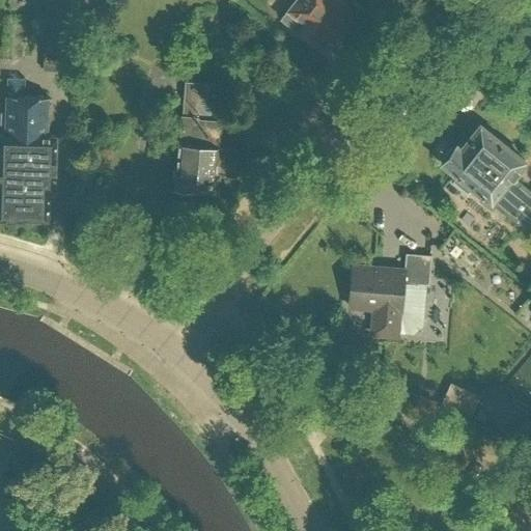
[(46,0),(46,19),(42,19),(42,46),(67,47),(67,19),(67,0),(46,0)]
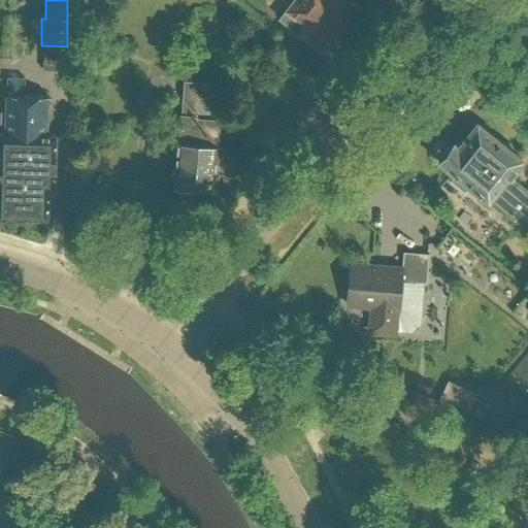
[(292,0),(285,9),(286,9),(279,18),(296,31),(298,28),(310,38),(314,35),(319,39),(323,33),(328,37),(330,35),(332,35),(333,35),(335,34),(336,33),(337,32),(338,30),(339,29),(339,27),(339,25),(339,24),(341,22),(337,18),(347,5),(339,0),(292,0)]
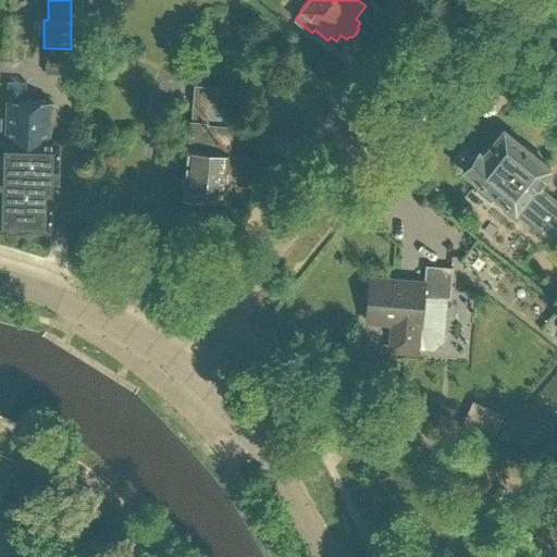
[(7,98),(5,98),(4,116),(0,116),(0,133),(4,134),(4,137),(0,137),(0,227),(26,229),(26,227),(50,229),(51,195),(57,196),(59,139),(48,139),(49,99),(25,98),(25,81),(8,81),(7,98)]
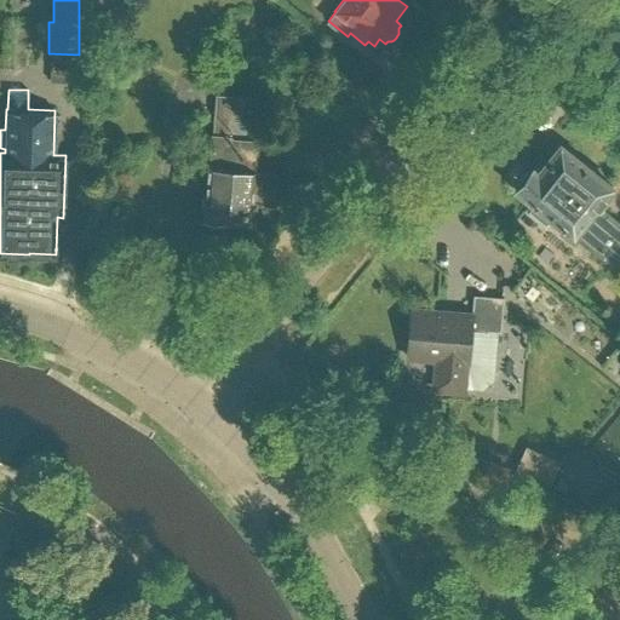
[(204,196),(201,219),(224,222),(224,220),(253,223),(256,202),(273,204),(275,173),(254,172),(257,141),(231,138),(231,136),(227,136),(229,118),(246,119),(248,98),(217,96),(213,135),(212,135),(208,166),(207,166),(205,196),(204,196)]
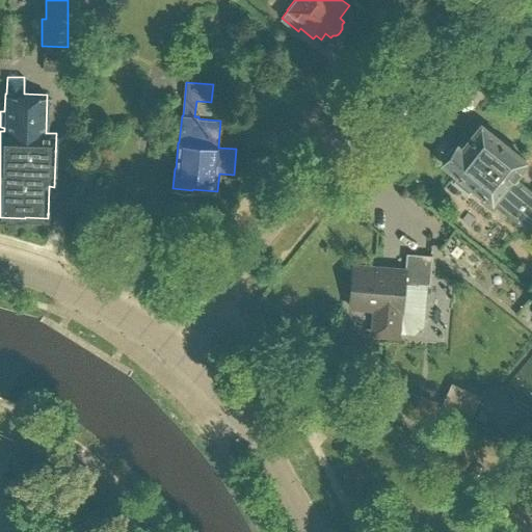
[(457,144),(443,162),(455,173),(450,179),(468,193),(473,187),(527,231),(531,222),(531,189),(513,175),(526,160),(480,124),(460,148),(457,144)]
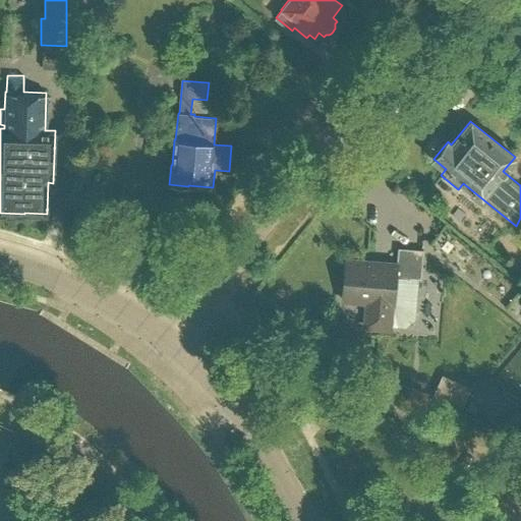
[(341,299),(369,301),(366,327),(389,329),(391,303),(393,304),(396,277),(420,279),(422,250),(398,248),(397,265),(345,259),(341,299)]
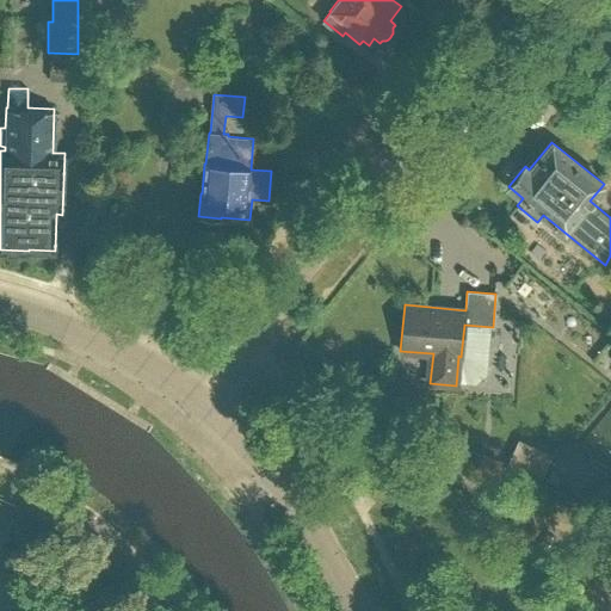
[(481,455),(475,467),(494,476),(500,463),(481,455)]
